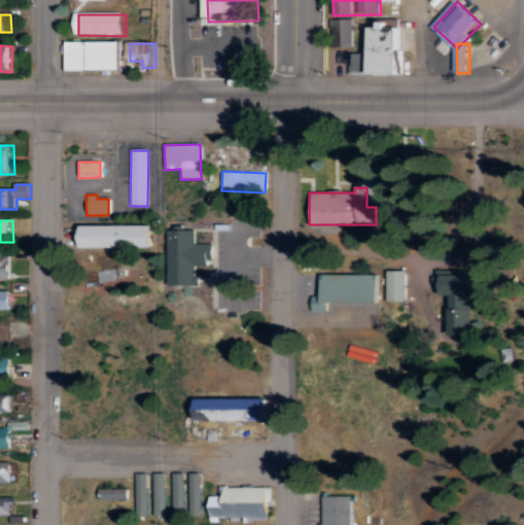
[(148,248),(147,225),(75,226),(75,248),(148,248)]
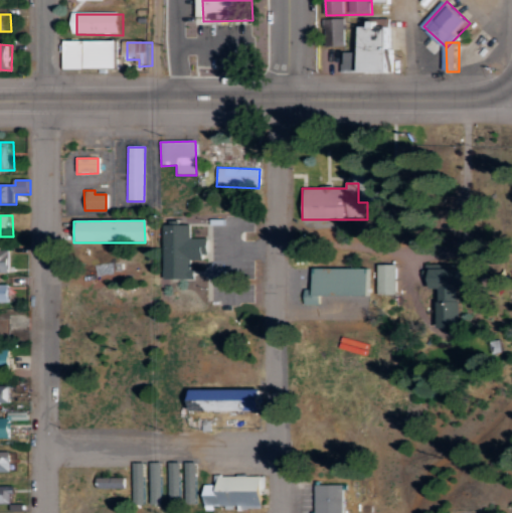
[(162,223),(163,280),(192,280),(191,259),(206,259),(206,239),(189,239),(189,225),(178,225),(178,223),(162,223)]
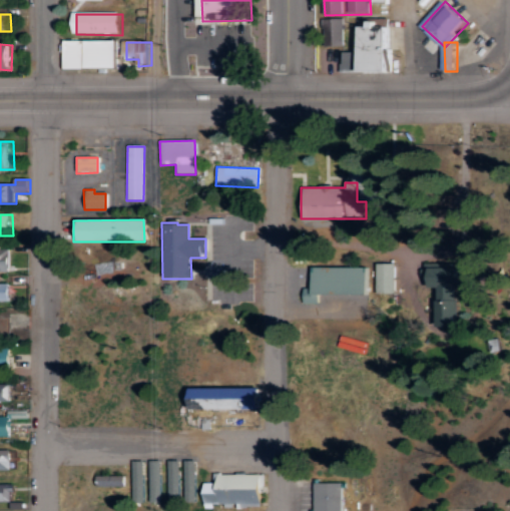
[(376,295),(395,295),(394,265),(375,265),(376,295)]
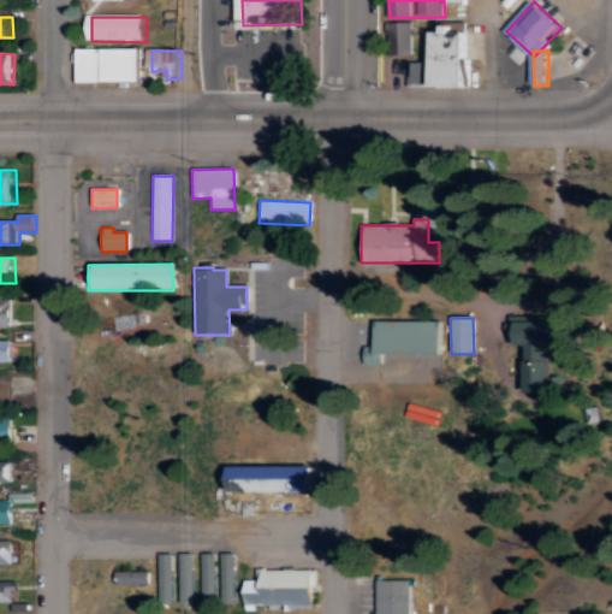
[(380,354),(437,355),(437,323),(370,322),(370,349),(362,348),(362,365),(380,366),(380,354)]
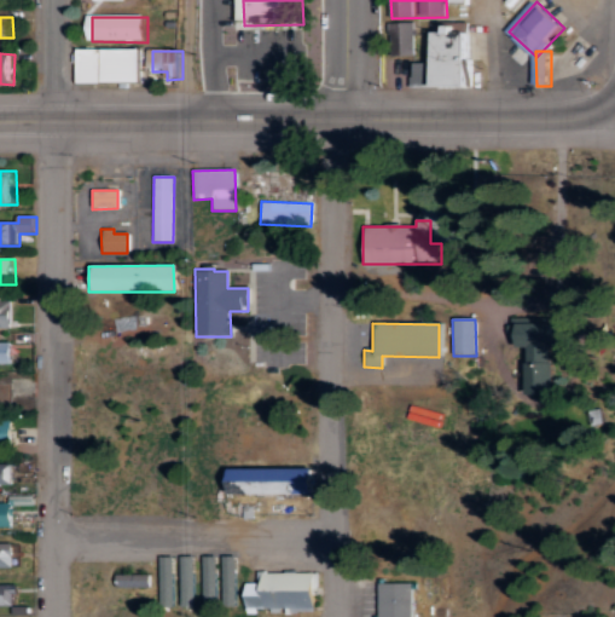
[(0,342),(0,364),(16,364),(16,342),(0,342)]
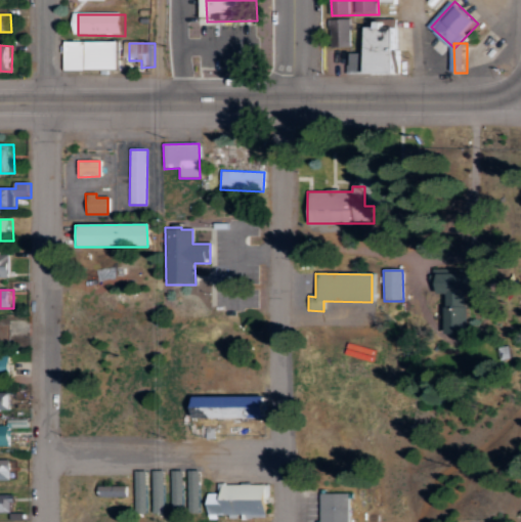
[(467,302),(444,301),(444,321),(450,321),(450,333),(466,333),(467,302)]
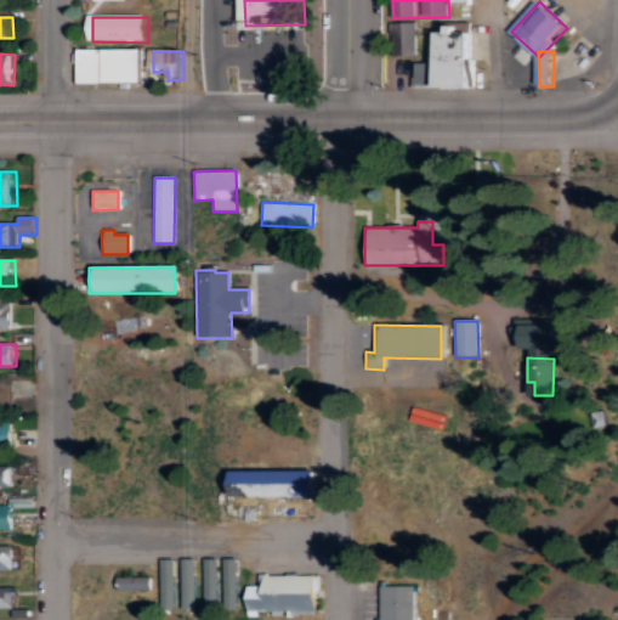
[(0,383),(0,406),(16,406),(16,400),(33,399),(33,383),(0,383)]
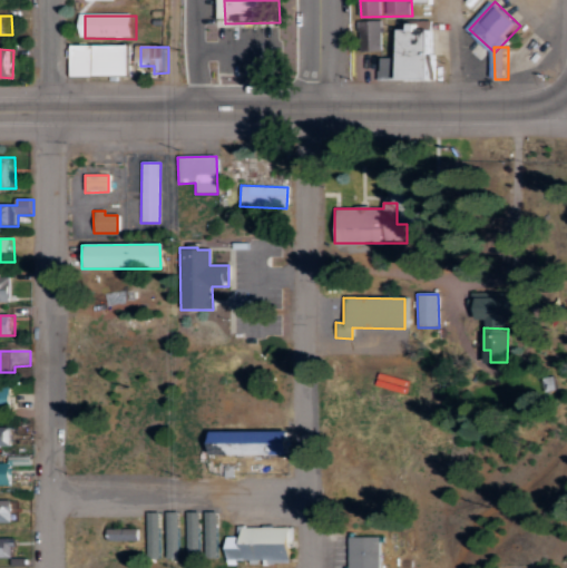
[(0,412),(16,412),(15,388),(0,388),(0,412)]
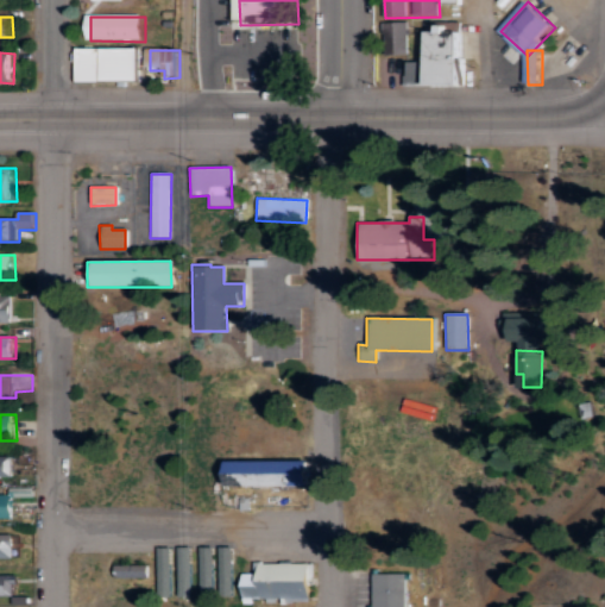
[(16,456),(0,456),(0,477),(16,477),(16,456)]
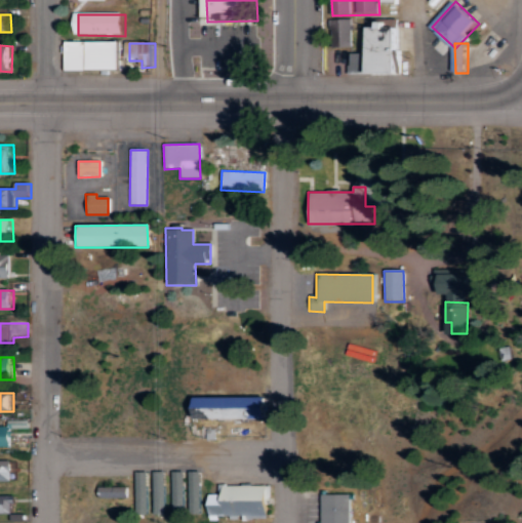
[(261,399),(190,398),(189,419),(261,420),(261,399)]
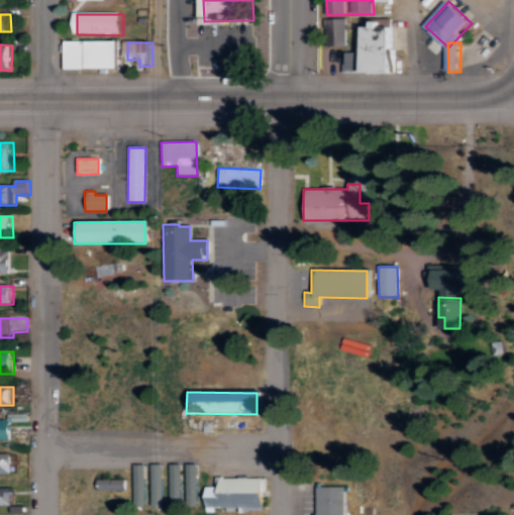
[(0,440),(14,441),(14,421),(0,421),(0,440)]
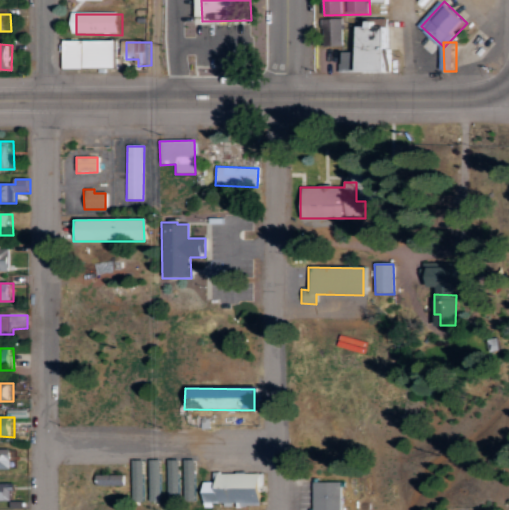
[(0,449),(0,469),(14,470),(14,450),(0,449)]
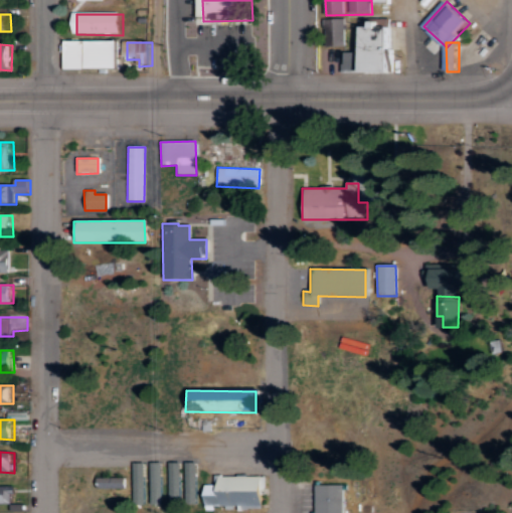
[(196,505),(195,464),(184,464),(185,505),(196,505)]
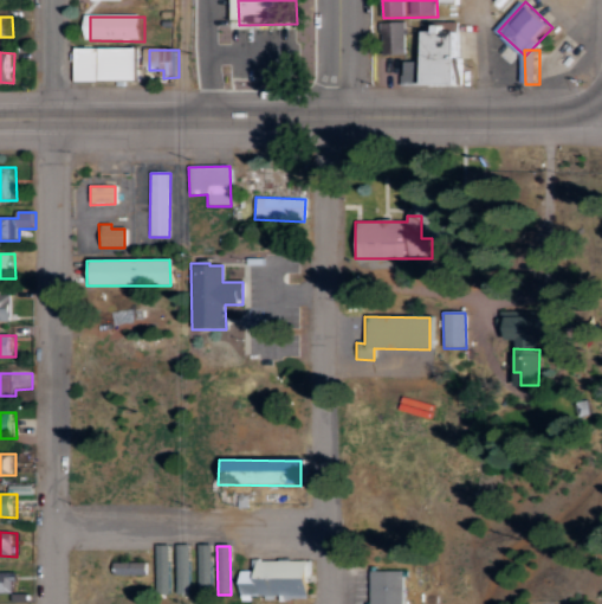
[(311,561),(252,561),(252,571),(239,571),(239,599),(305,599),(305,582),(311,582),(311,561)]
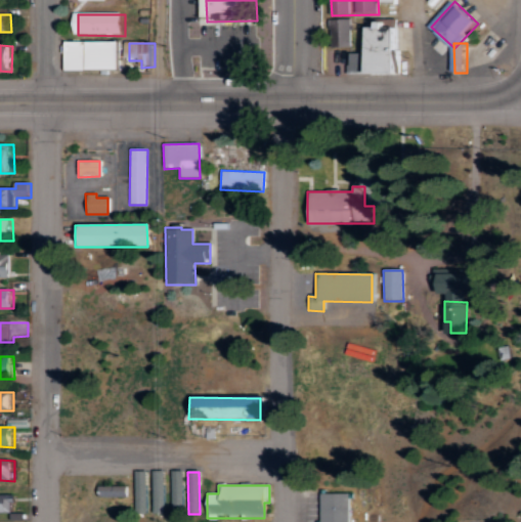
[(125,487),(97,486),(96,496),(125,497),(125,487)]
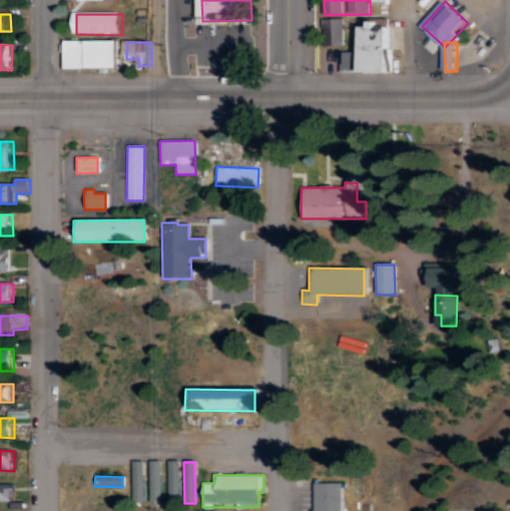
[(341,510),(341,484),(313,484),(313,510),(341,510)]
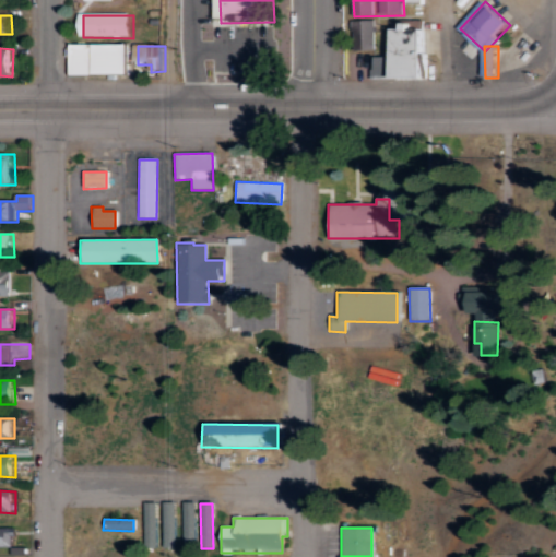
[(0,548),(15,548),(14,537),(20,537),(20,529),(0,529),(0,548)]
